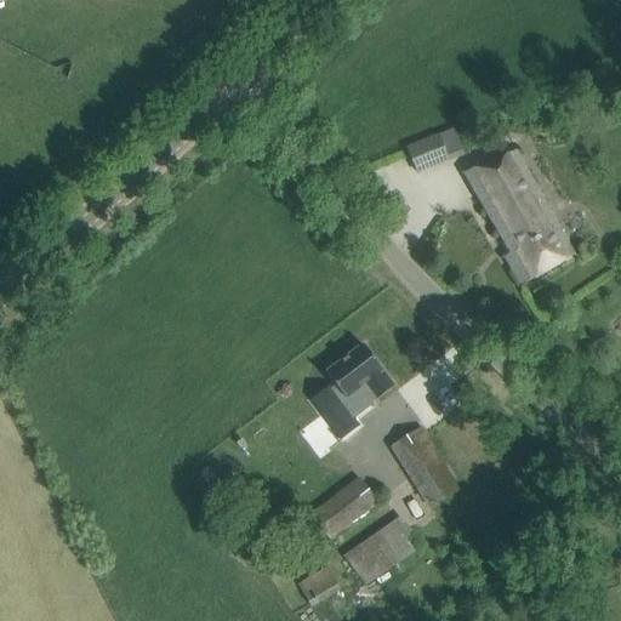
[(449,131),(406,149),(416,172),(459,155),(449,131)]
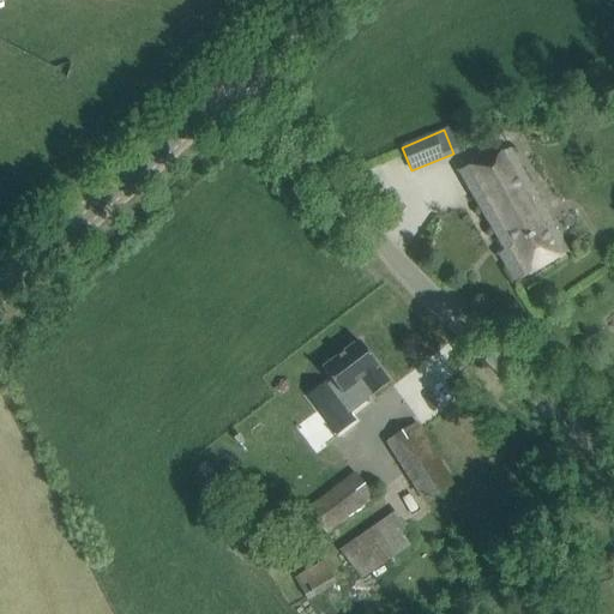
[(515,283),(535,271),(565,253),(503,146),(458,173),(505,251),(498,254),(515,283)]
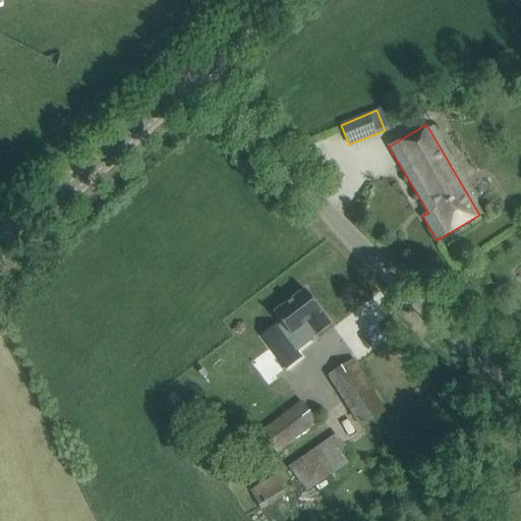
[(277,324),(259,336),(285,369),(301,357),(296,350),(311,339),(310,337),(315,334),(316,336),(331,325),(321,311),(305,290),(273,312),(282,325),(279,327),(277,324)]
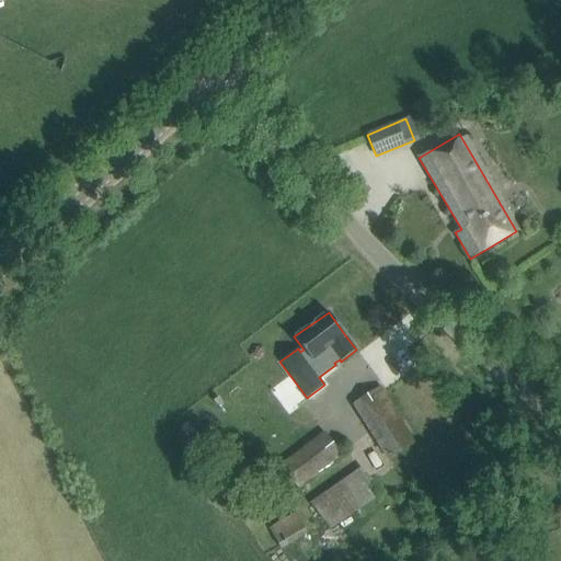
[(354,403),(388,457),(410,444),(376,389),(354,403)]
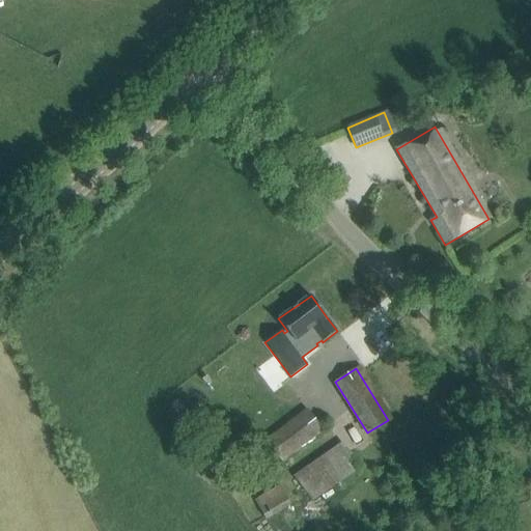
[(282,462),(306,442),(323,429),(307,410),(267,442),(282,462)]
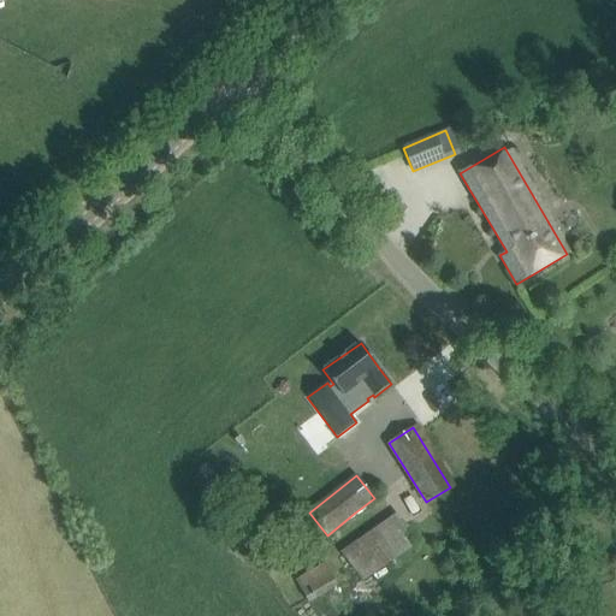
[(402,533),(409,528),(398,513),(341,551),(362,580),(412,548),(402,533)]
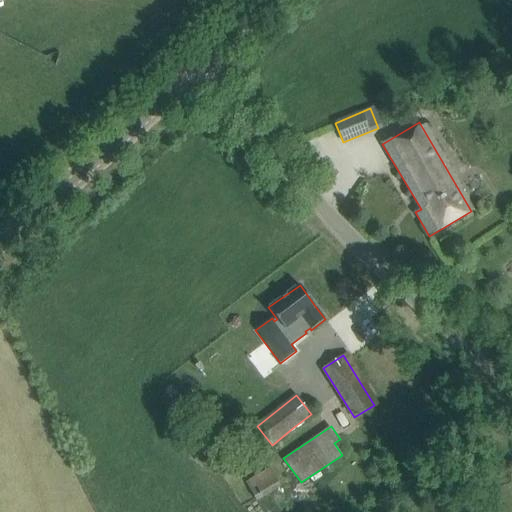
[(256,501),(280,487),(269,468),(245,482),(256,501)]
